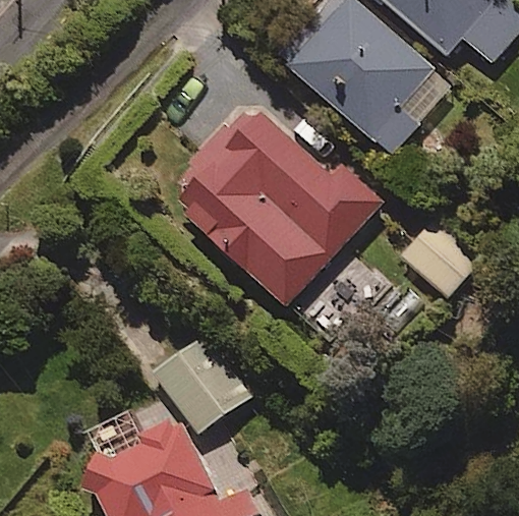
[(452,82),(357,0),(339,0),(287,59),(393,151),(452,82)]
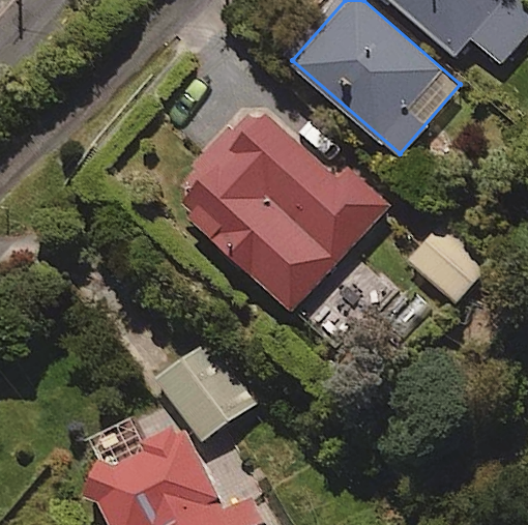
[(527,35),(527,7),(520,0),(392,0),(452,58),(471,38),(499,65),(527,35)]
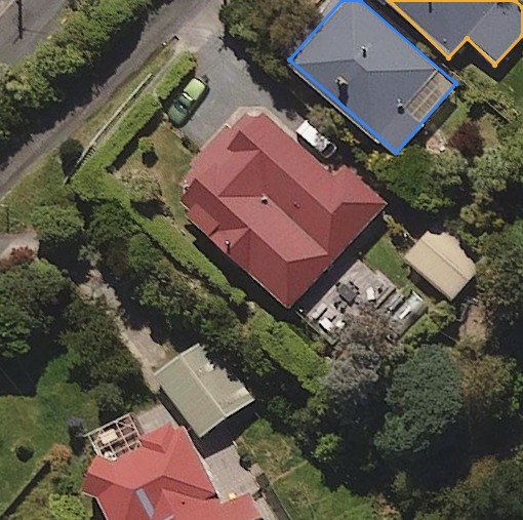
[(335,182),(257,112),(174,203),(290,309),(385,205),(346,170),(335,182)]
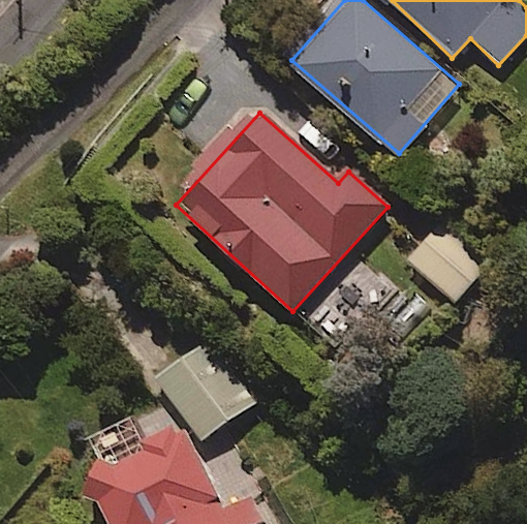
[(487,268),(440,226),(408,264),(455,304),(487,268)]
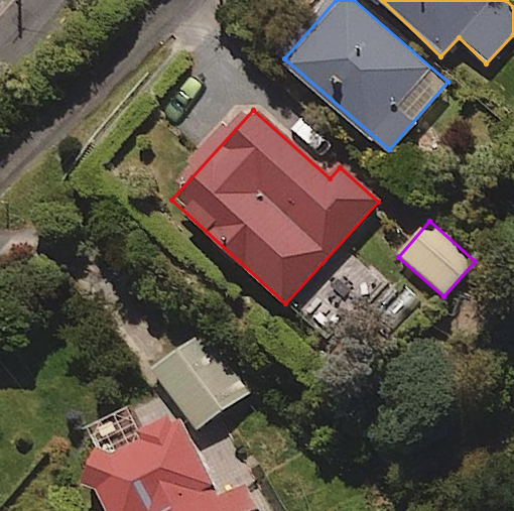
[(242,396),(194,338),(150,374),(200,432),(242,396)]
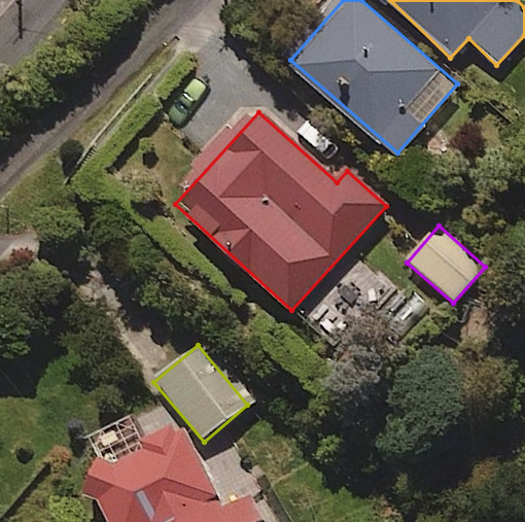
[(265,521),(234,458),(212,470),(166,406),(131,423),(139,440),(82,467),(109,521),(265,521)]
